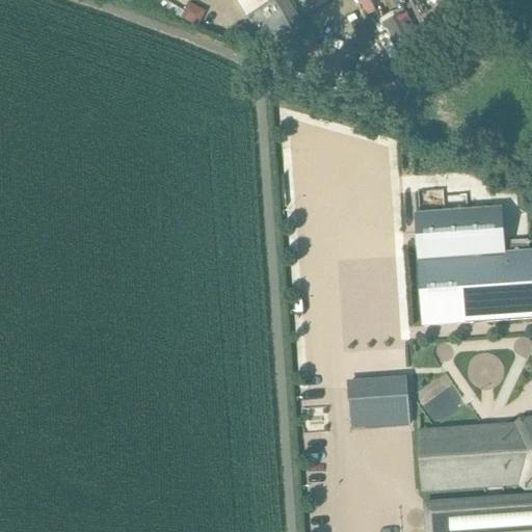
[(185,0),(151,0),(154,3),(181,20),(185,14),(185,0)]
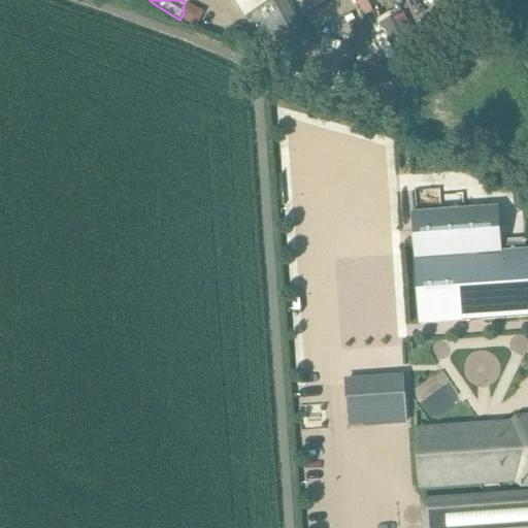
[(268,0),(184,0),(184,13),(179,20),(211,36),(268,0)]
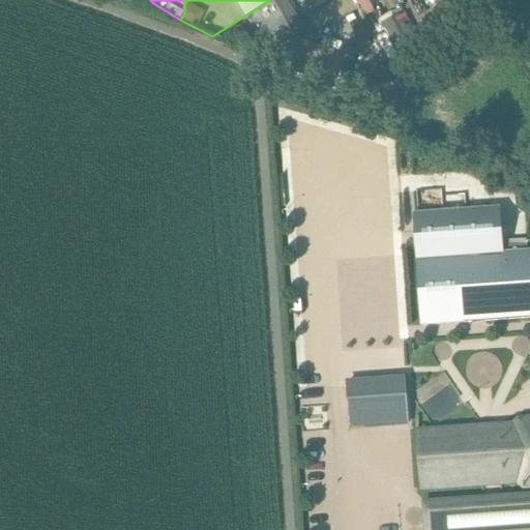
[(421,45),(404,12),(402,8),(378,21),(380,25),(395,56),(421,45)]
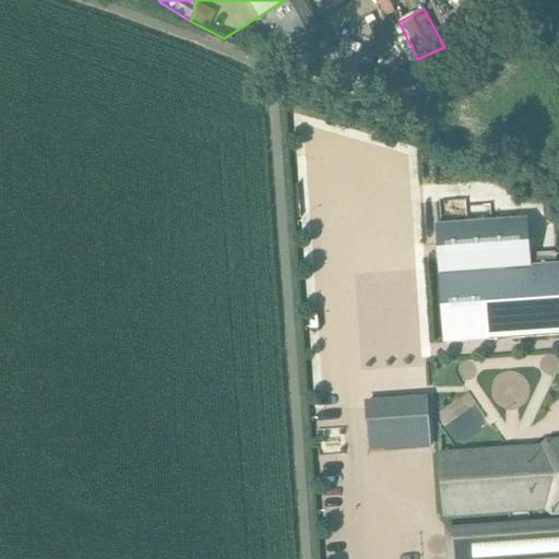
[(527,221),(437,227),(445,344),(558,336),(558,266),(557,268),(531,269),(530,256),(527,221)]
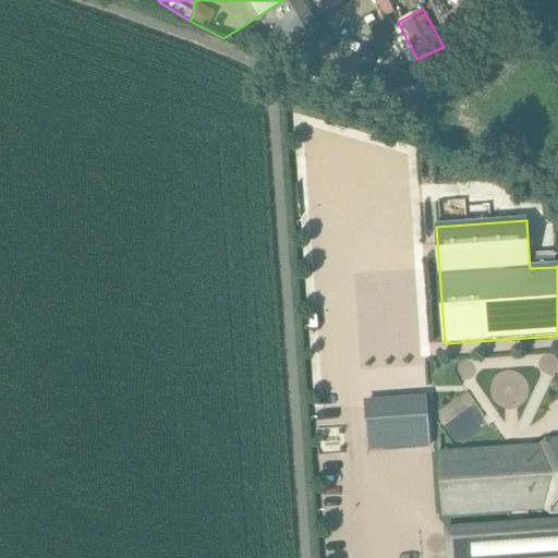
[(358,278),(361,368),(431,365),(426,276),(358,278)]
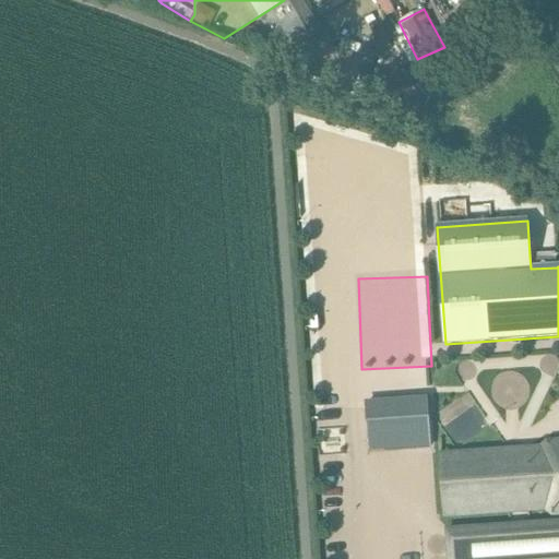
[(396,403),(366,405),(368,445),(385,444),(387,450),(431,448),(428,399),(396,401),(396,403)]
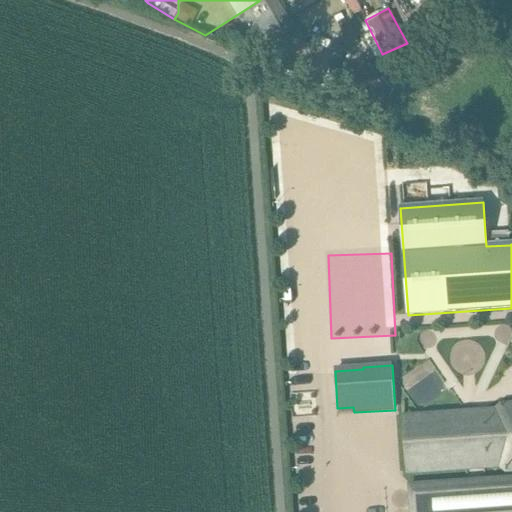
[(290,374),(291,414),(314,413),(312,373),(290,374)]
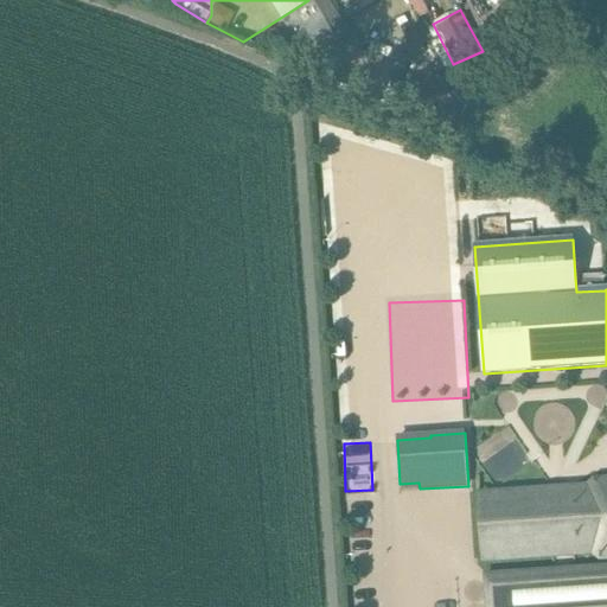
[(606,480),(477,489),(480,563),(606,556),(606,480)]
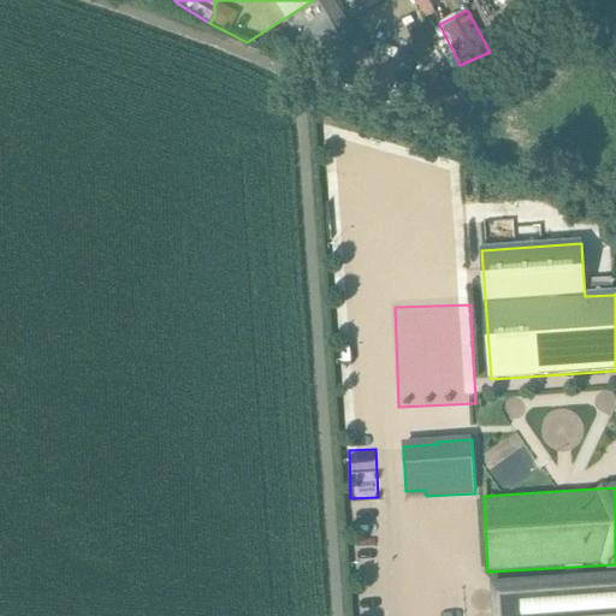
[(493,615),(615,615),(615,573),(492,579),(493,615)]
